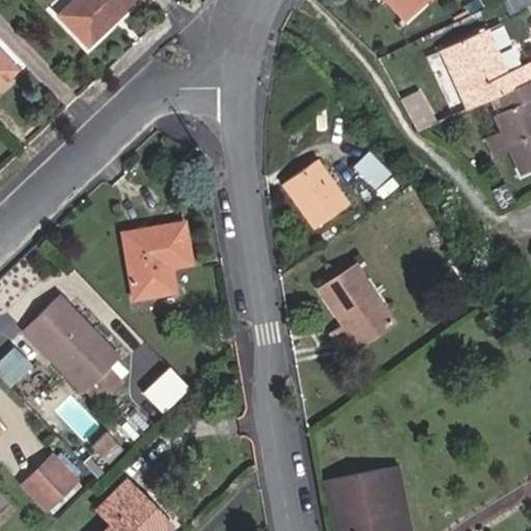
[(72,0),(56,15),(86,47),(136,0),(72,0)]
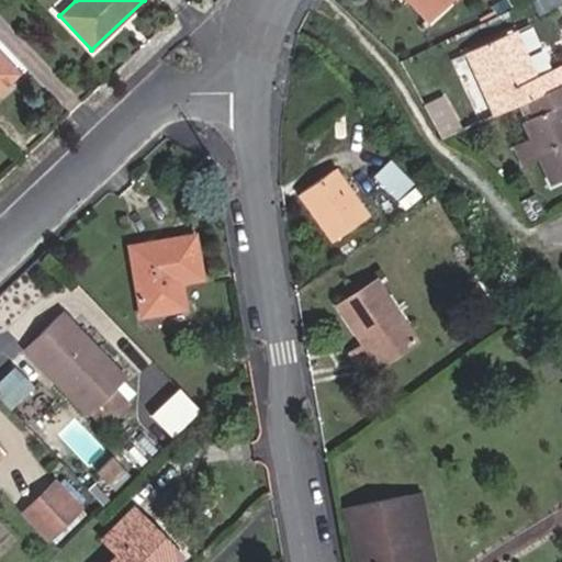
[(407,0),(427,21),(449,0),(407,0)]
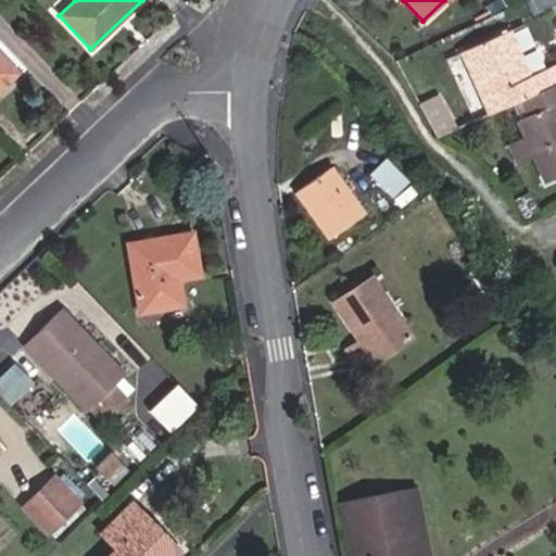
[(490,15),(504,5),(500,0),(495,0),(484,8),(490,15)]
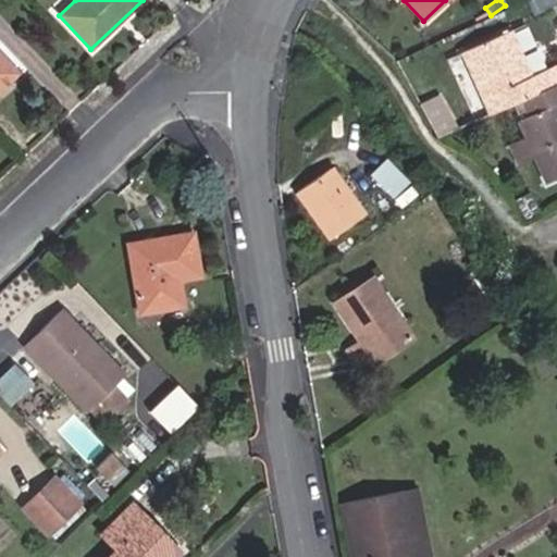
[(532,22),(518,26),(530,70),(543,65),(532,22)]
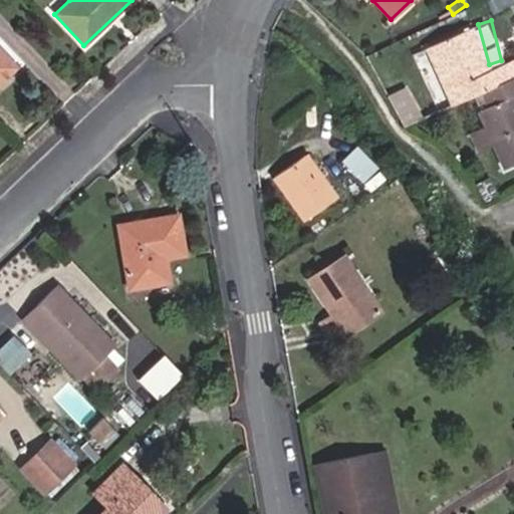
[(506,63),(490,70),(472,28),(426,48),(451,105),(480,92),(512,77),(506,63)]
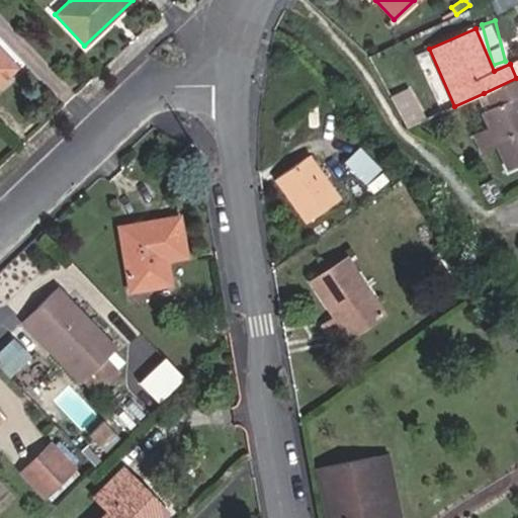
[(0,83),(15,69),(0,52),(0,83)]
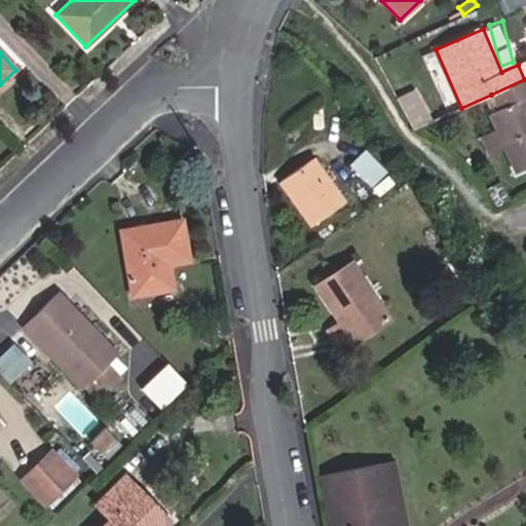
[(516,174),(525,167),(525,78),(524,79),(491,95),(498,109),(488,114),(495,129),(481,136),(489,156),(504,148),(516,174)]
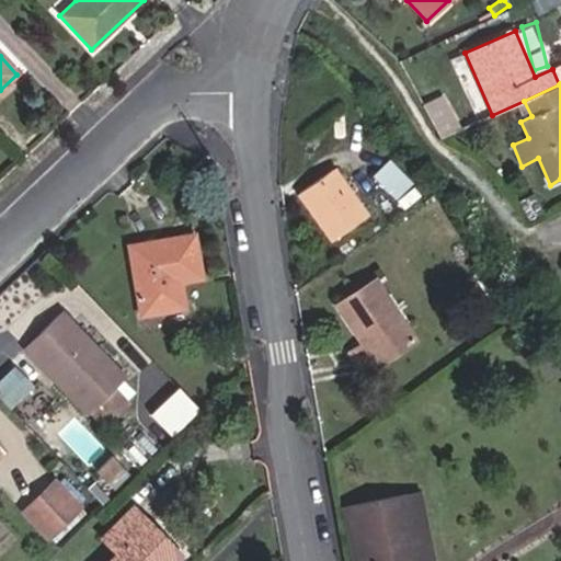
[(442,138),(458,130),(439,98),(423,106),(442,138)]
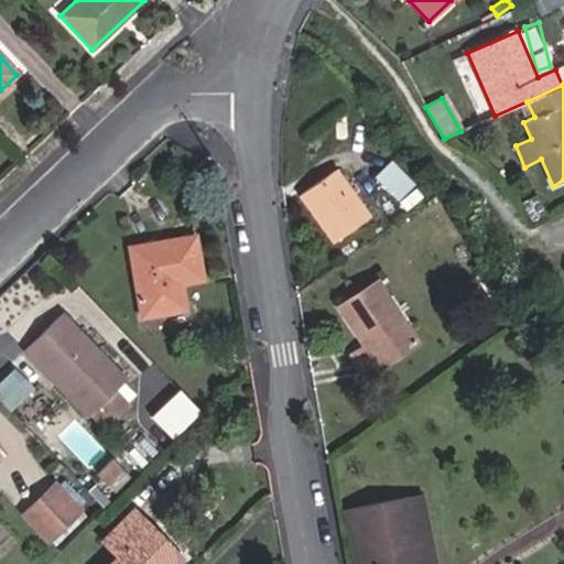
[(418,207),(432,195),(420,183),(415,186),(391,163),(375,180),(405,210),(413,203),(418,207)]
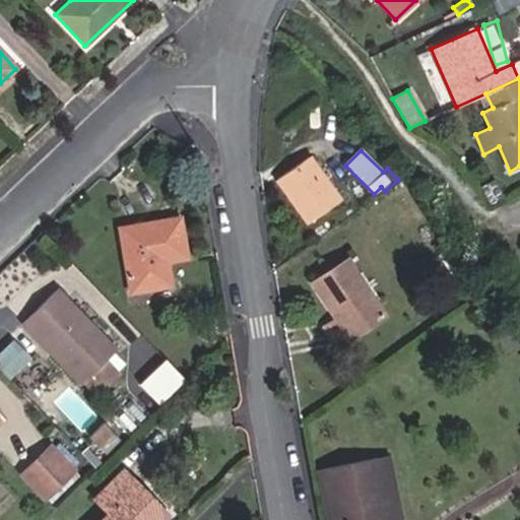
[(307,224),(341,200),(309,155),(275,181),(307,224)]
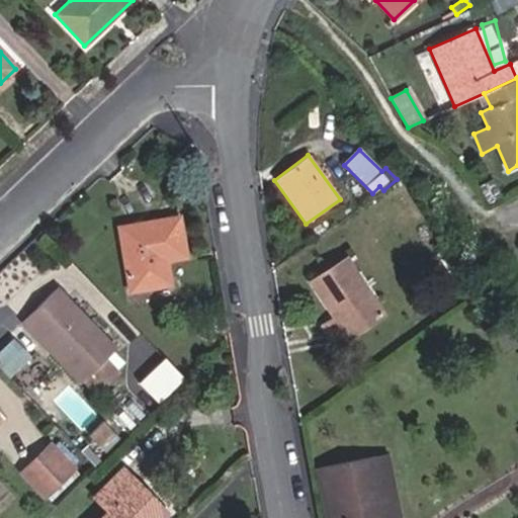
[(343,196),(354,189),(340,170),(329,178),(343,196)]
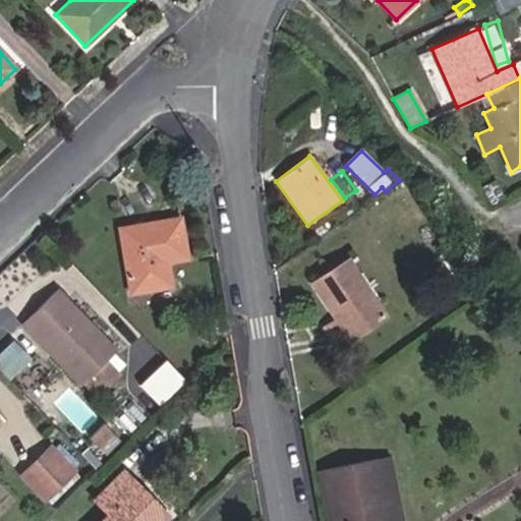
[(167,263),(187,258),(180,219),(118,229),(129,295),(171,287),(167,263)]
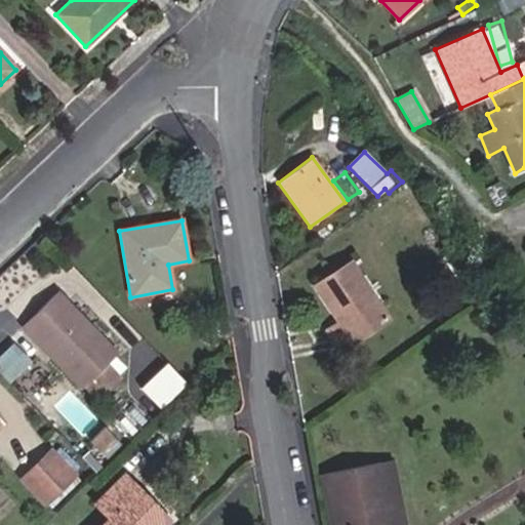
[(456,281),(466,275),(453,256),(443,264),(456,281)]
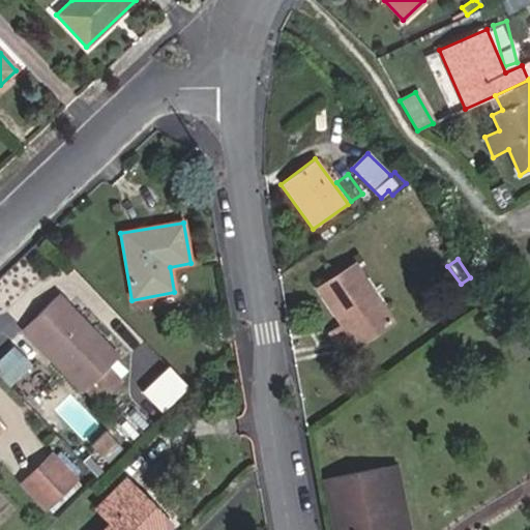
[(344,354),(393,321),(355,263),(316,289),(341,324),(328,332),(344,354)]
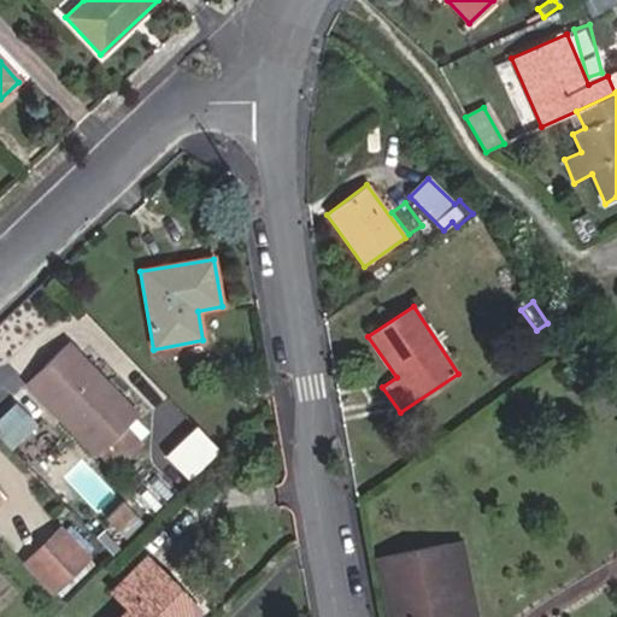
[(124,428),(136,417),(66,342),(33,375),(62,406),(54,411),(97,456),(109,444),(123,459),(137,445),(124,428)]
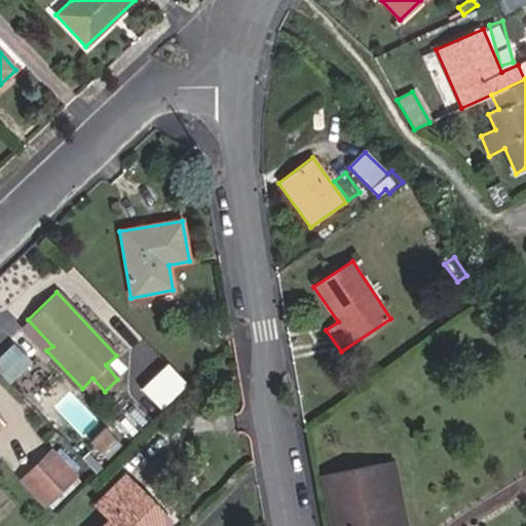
[(46,350),(52,346),(28,320),(22,326),(46,350)]
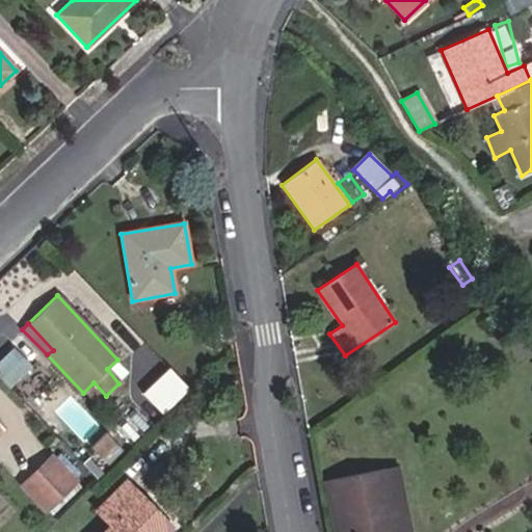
[(14,344),(0,357),(0,372),(11,383),(32,362),(14,344)]
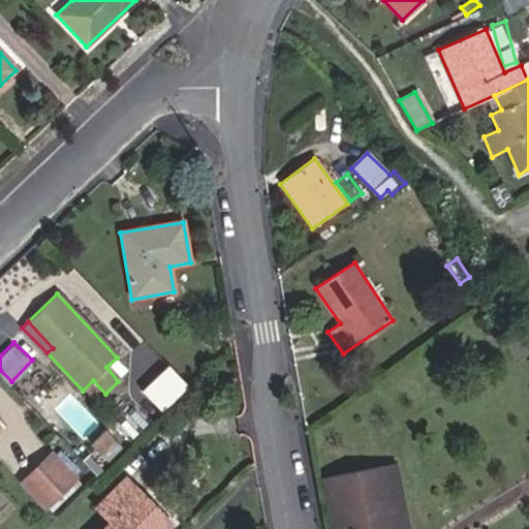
[(162,408),(189,382),(168,362),(143,386),(162,408)]
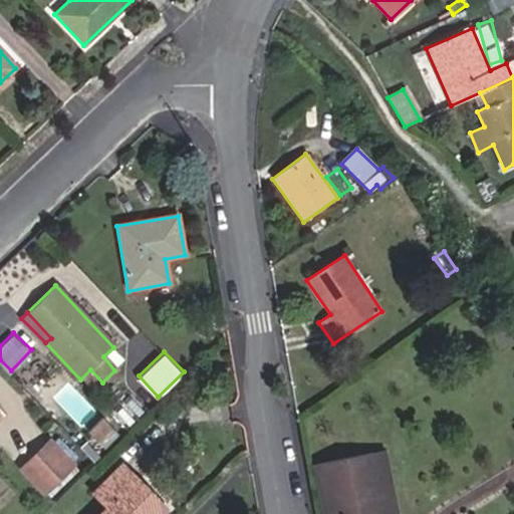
[(87,432),(97,442),(111,428),(101,418),(87,432)]
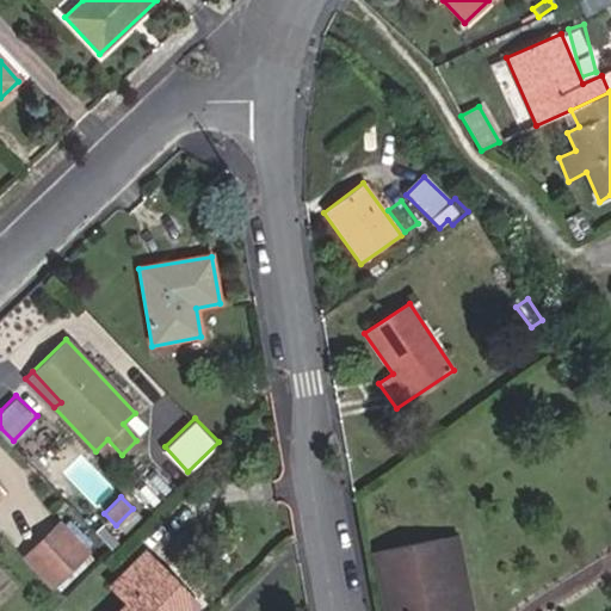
[(54,586),(87,551),(59,523),(24,557),(54,586)]
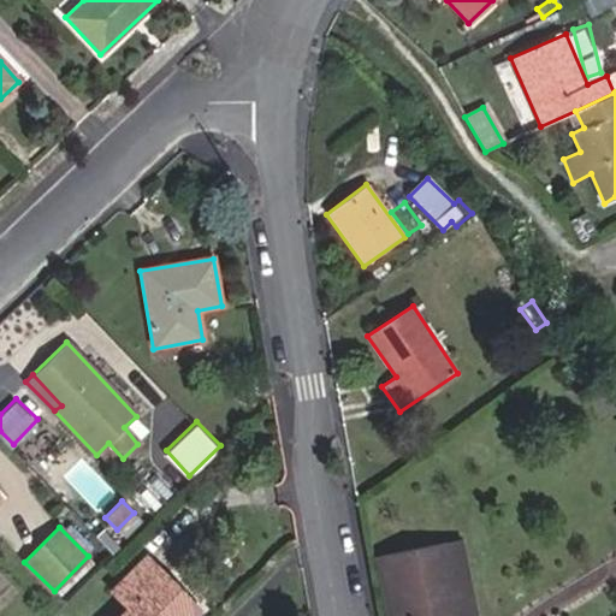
[(478,615),(462,539),(448,543),(461,615),(478,615)]
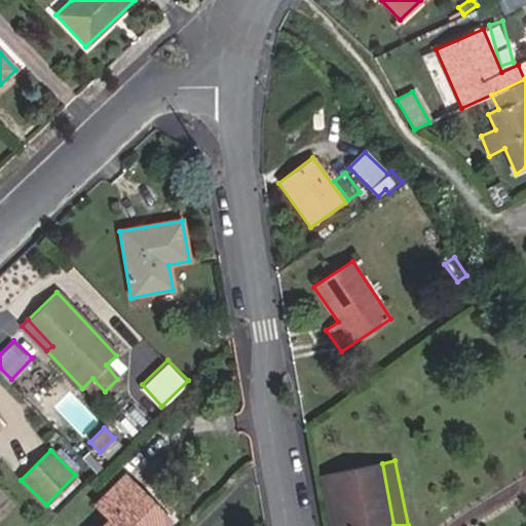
[(393,525),(382,463),(321,476),(331,525),(393,525)]
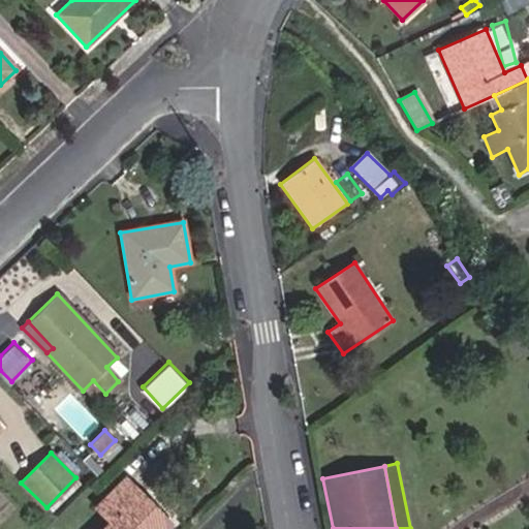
[(158,528),(168,520),(127,477),(95,508),(111,523),(103,528),(158,528)]
